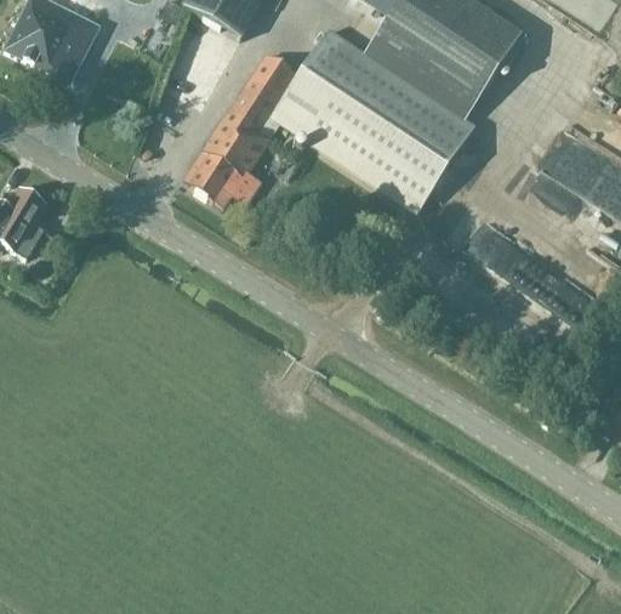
[(26,3),(1,49),(49,73),(50,72),(68,81),(95,30),(75,20),(77,17),(44,0),(41,0),(36,9),(26,3)]
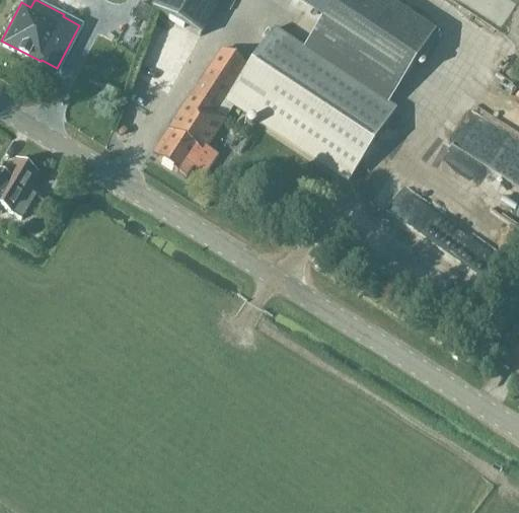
[(199,30),(216,0),(153,0),(151,4),(199,30)]
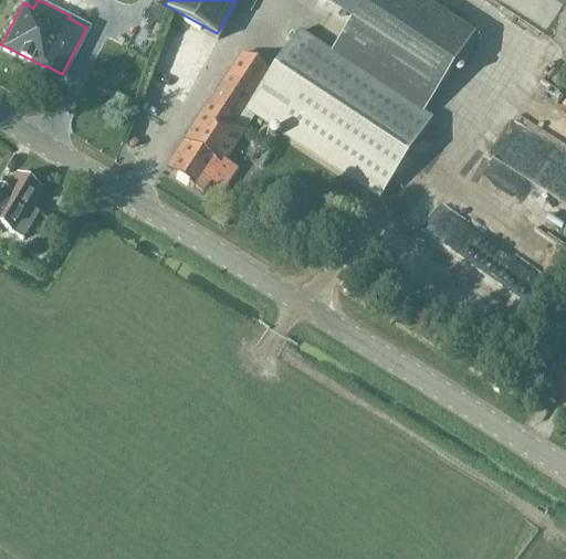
[(349,0),(358,7),(331,48),(423,109),(475,29),(430,0),(349,0)]
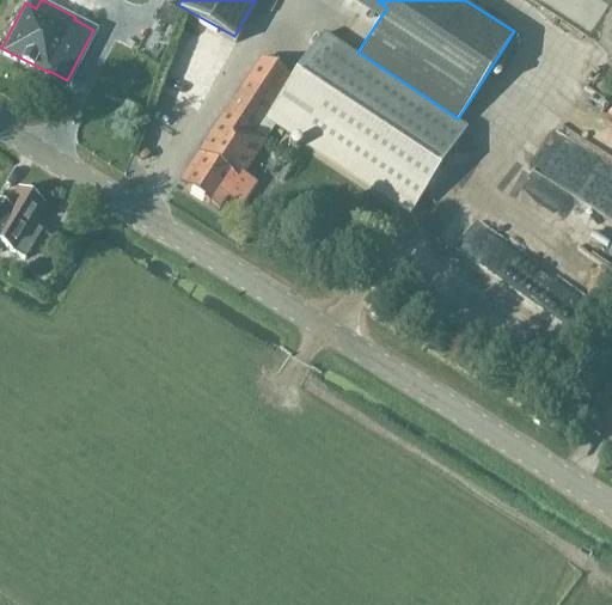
[(204,152),(183,183),(219,207),(227,194),(242,203),(257,179),(239,167),(271,118),(409,211),(466,124),(458,118),(357,52),(323,28),(292,74),(259,53),(196,146),(204,152)]
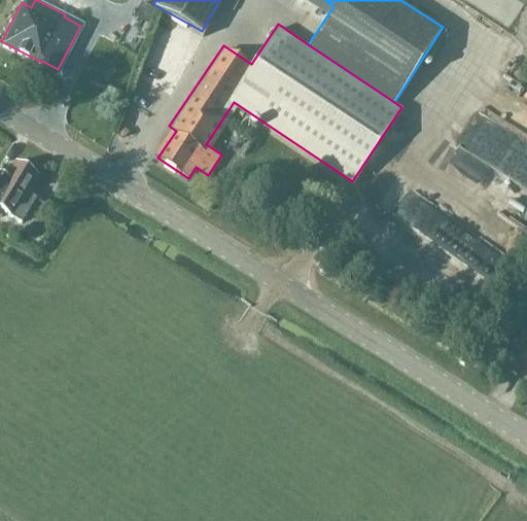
[(35,194),(27,189),(37,171),(16,159),(6,176),(0,171),(0,208),(1,207),(12,213),(21,218),(35,194)]
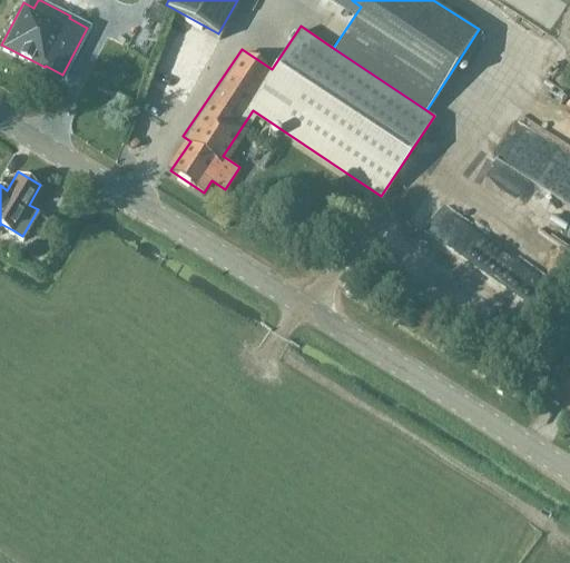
[(569,410),(569,366),(550,397),(569,410)]
